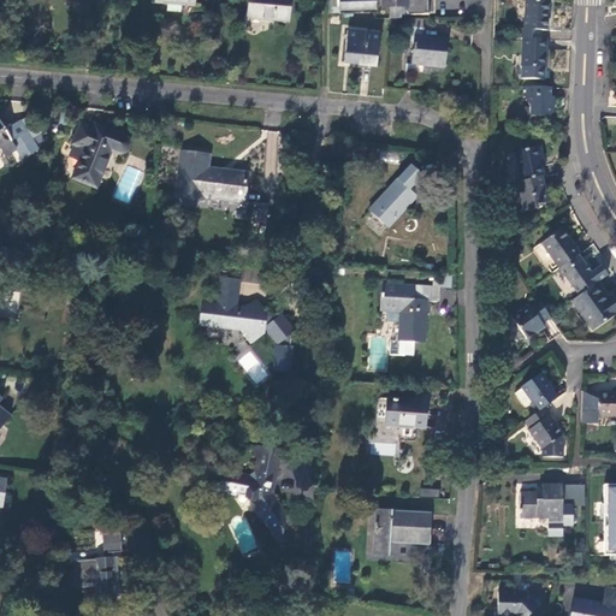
[(290,0),(249,0),(248,18),(289,22),(290,0)]
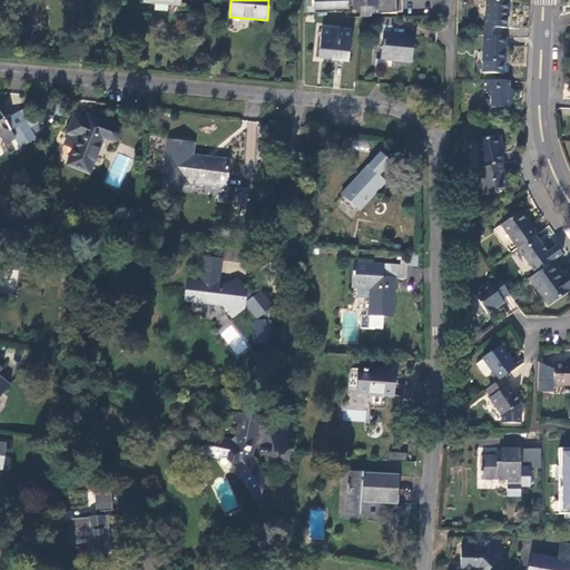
[(347,0),(314,0),(315,10),(347,9),(347,0)]
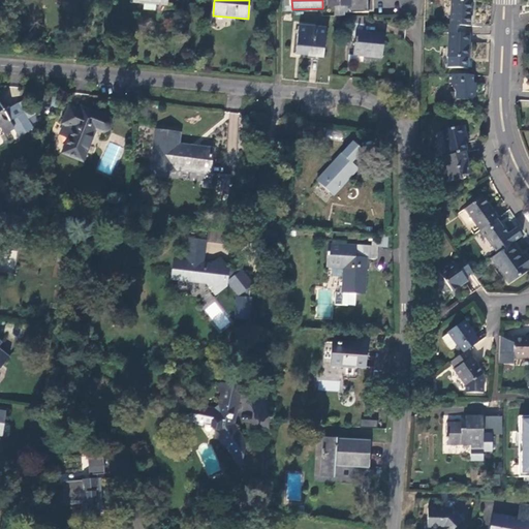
[(335,7),(335,16),(344,16),(344,6),(349,6),(350,12),(365,12),(364,0),(328,0),(328,6),(335,7)]
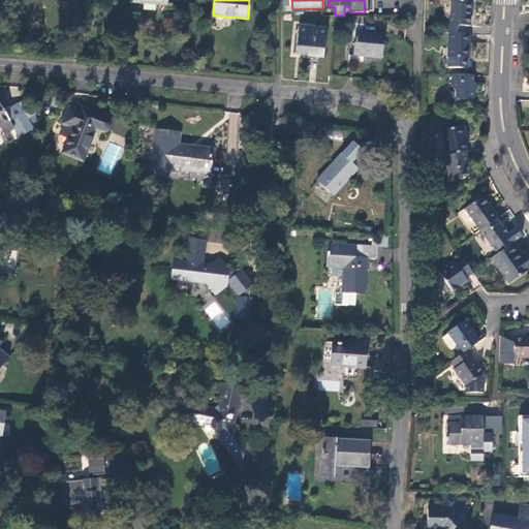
[(447,24),(446,33),(448,33),(464,34),(464,25),(469,25),(471,1),(455,0),(452,0),(450,24),(447,24)]
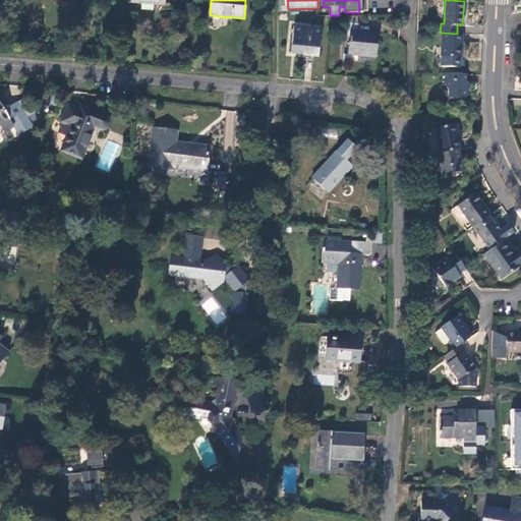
[(358,24),(356,24),(344,22),(342,37),(350,37),(348,54),(375,57),(379,34),(358,32),(358,24)]
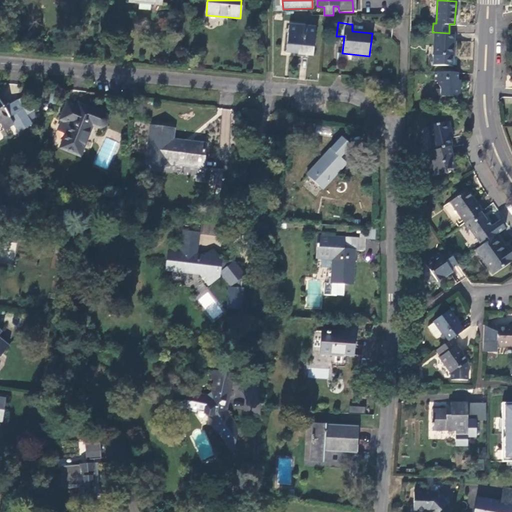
[(312,55),(316,28),(288,25),(286,53),(312,55)]
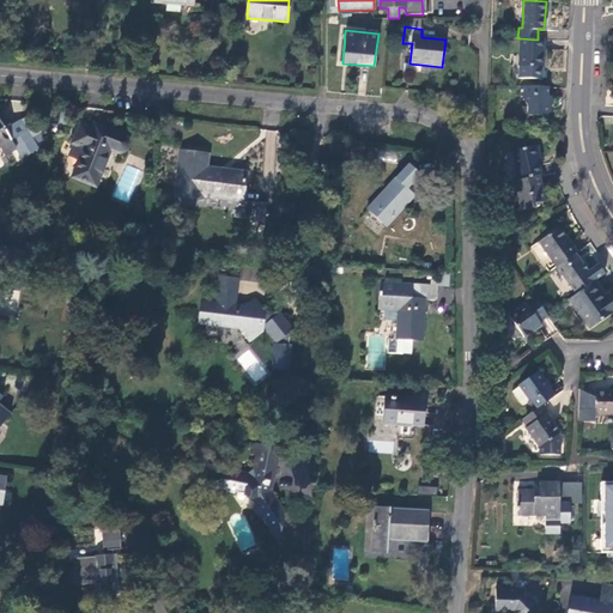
[(542,67),(542,40),(538,40),(520,38),(519,66),(542,67)]
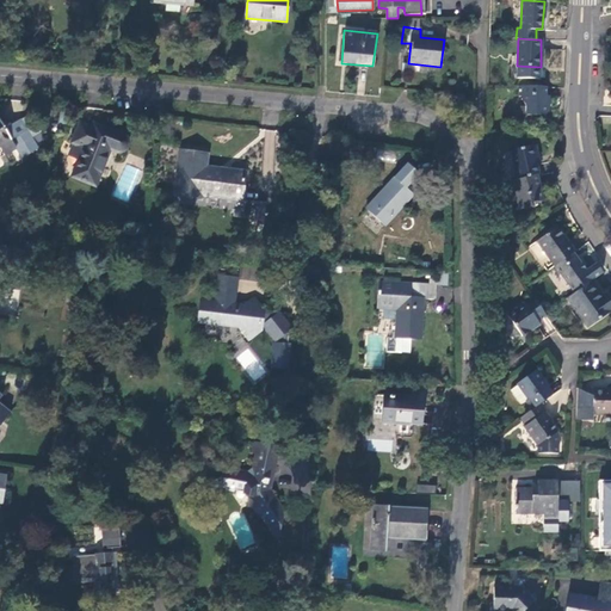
[(547,93),(547,87),(519,86),(518,98),(520,98),(522,100),(522,117),(543,118),(550,112),(549,93),(547,93)]
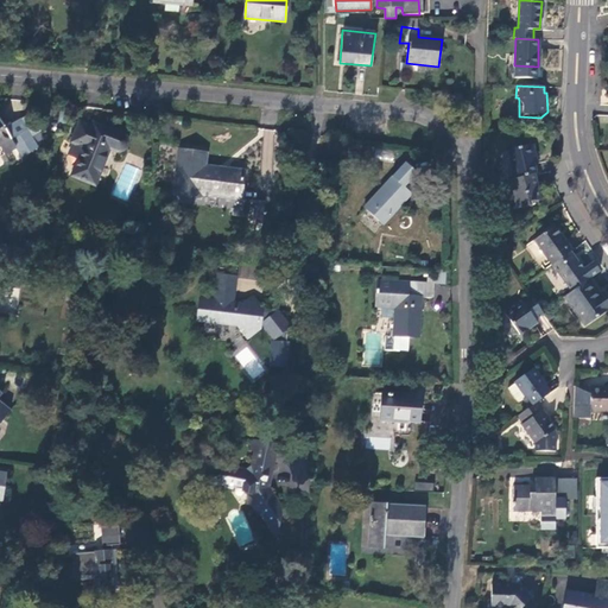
[(14,147),(20,158),(37,147),(20,119),(4,128),(0,122),(0,145),(10,139),(14,147)]
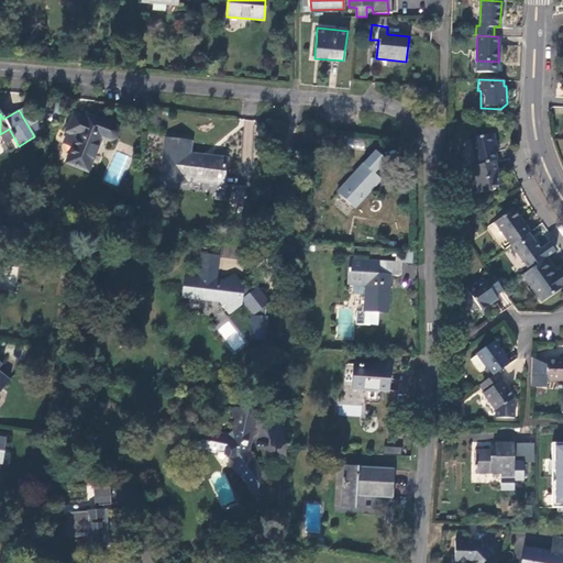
[(66,163),(88,172),(101,138),(108,141),(111,141),(114,139),(117,136),(118,133),(118,130),(116,127),(113,124),(86,113),(84,118),(74,113),(66,132),(67,132),(77,136),(73,146),(66,163)]
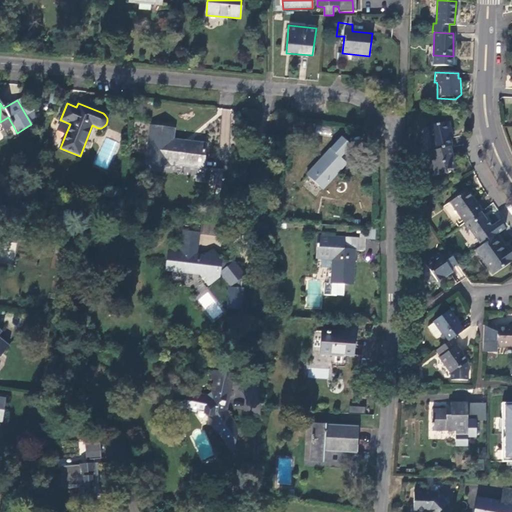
[(0,122),(0,125),(3,130),(12,124),(8,117),(0,122)]
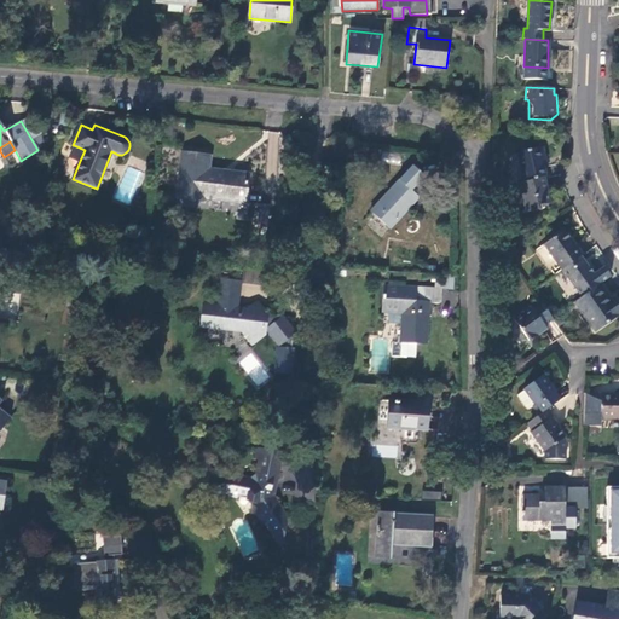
[(70,157),(80,161),(85,150),(74,145),(70,157)]
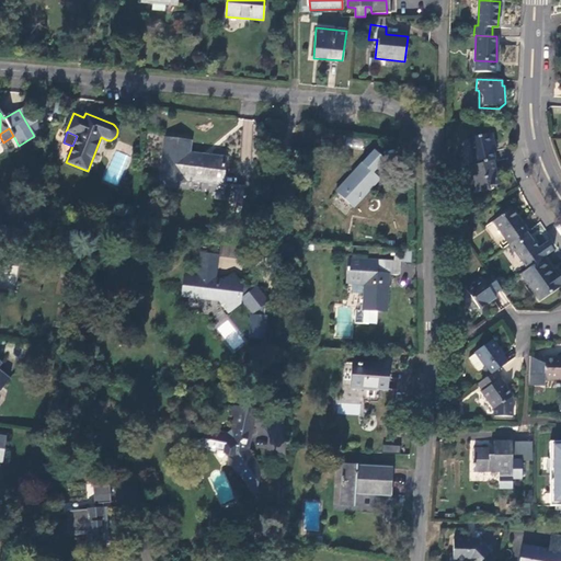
[(493,161),(494,161),(492,150),(492,144),(494,144),(493,134),(470,138),(474,164),(493,161)]
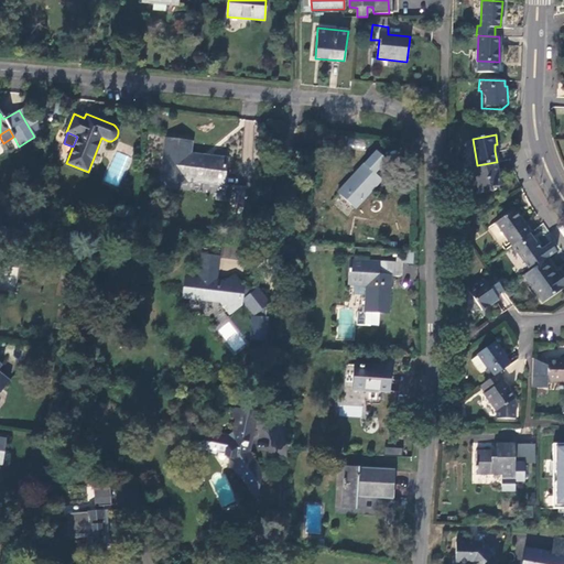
[(188,181),(224,185),(227,159),(192,153),(193,141),(166,138),(161,179),(187,183),(188,181)]
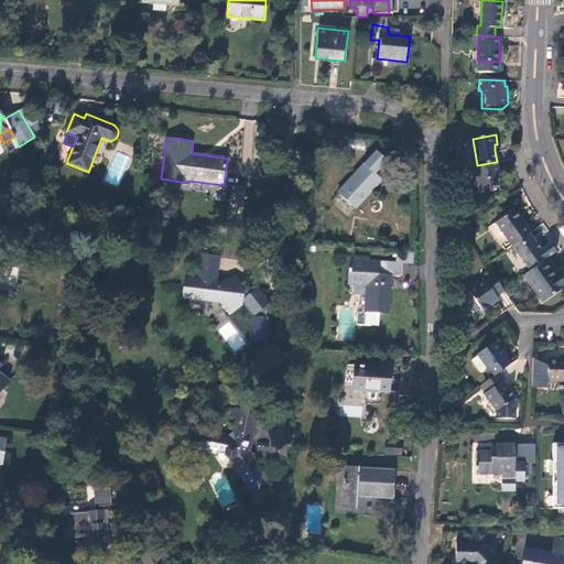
[(387,161),(376,150),(338,191),(356,208),(382,181),(375,173),(387,161)]
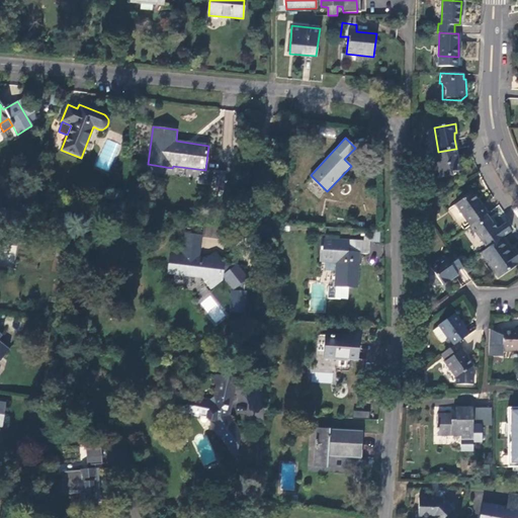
[(459,171),(455,149),(438,152),(435,153),(440,177),(452,175),(452,172),(454,172),(459,171)]
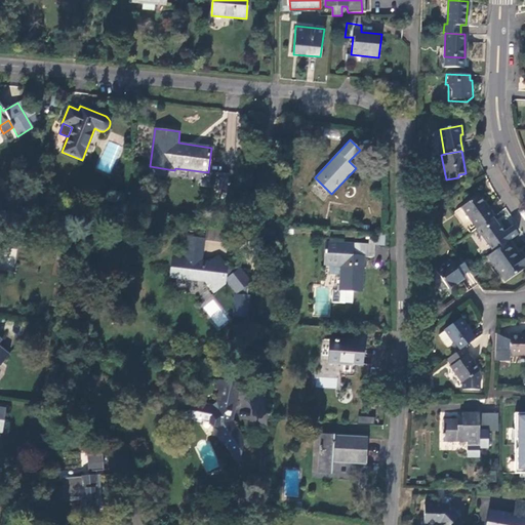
[(493,217),(494,216),(488,208),(487,209),(478,196),(461,207),(477,229),(493,217)]
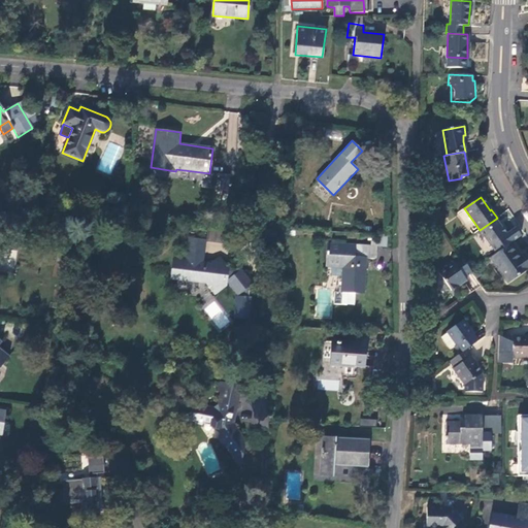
[(502,227),(496,219),(480,230),(496,254),(512,242),(501,228),(502,227)]
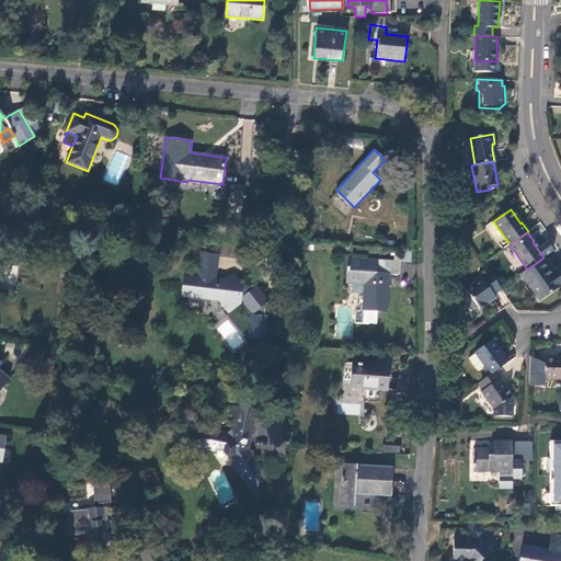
[(244,247),(221,243),(219,253),(243,256),(244,247)]
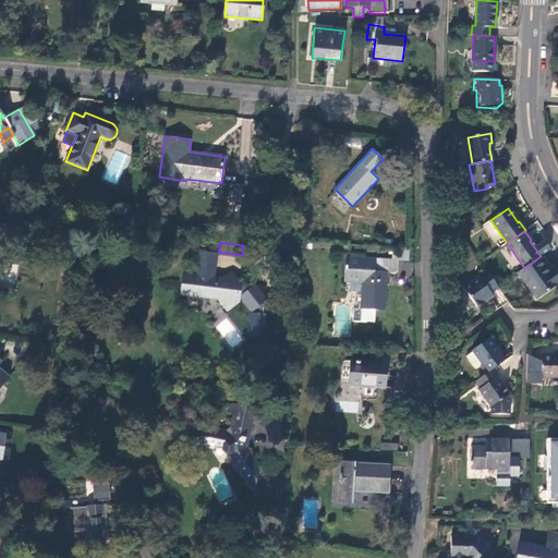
[(409,262),(410,249),(399,247),(399,259),(399,261),(409,262)]
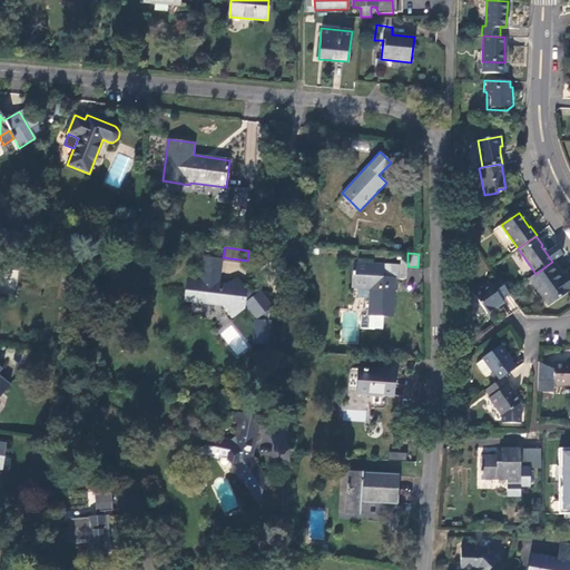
[(219,286),(220,269),(222,262),(204,259),(204,267),(203,285),(190,284),(188,300),(226,304),(232,313),(231,315),(232,317),(234,315),(235,318),(251,307),(261,318),(258,345),(269,346),(272,310),(258,293),(255,295),(246,294),(246,293),(237,281),(228,287),(219,286)]
